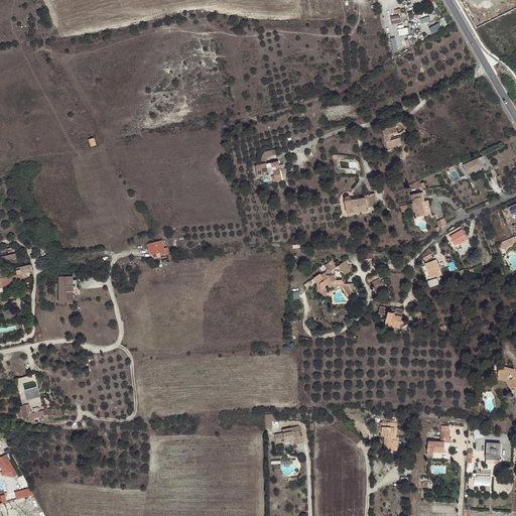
[(400,15),(391,15),(392,23),(401,23),(400,15)]
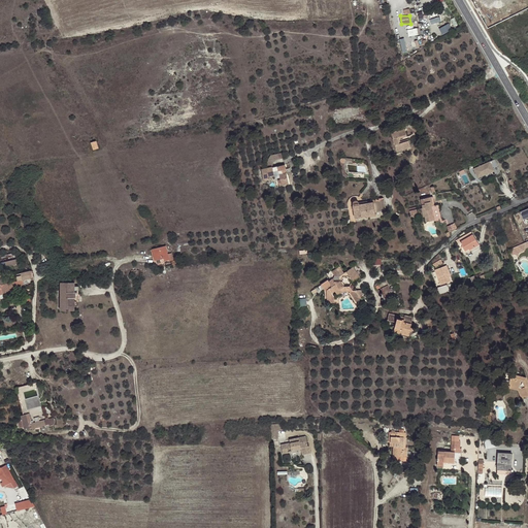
[(441,33),(452,29),(450,24),(439,28),(441,33)]
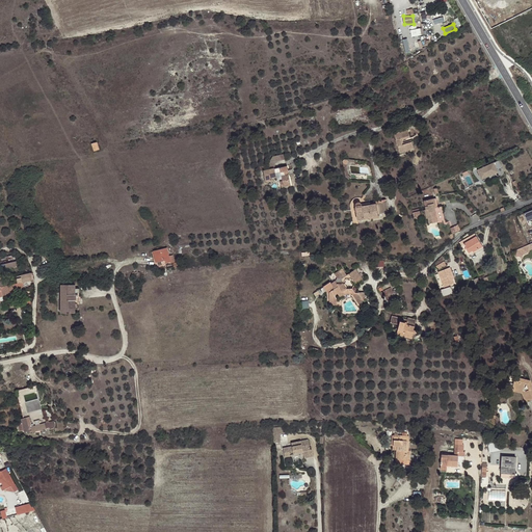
[(410,30),(413,36),(422,34),(420,27),(410,30)]
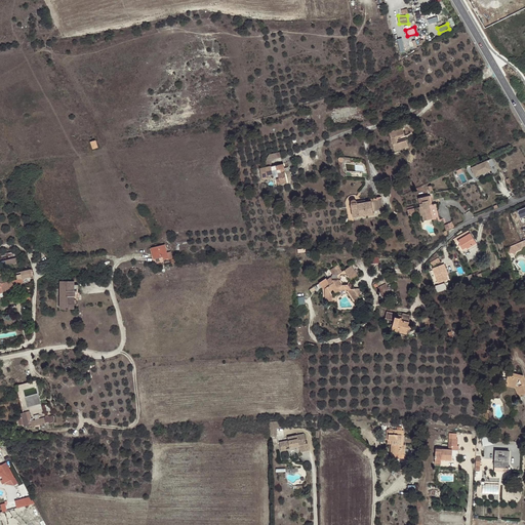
[(403,37),(398,39),(401,52),(406,50),(403,37)]
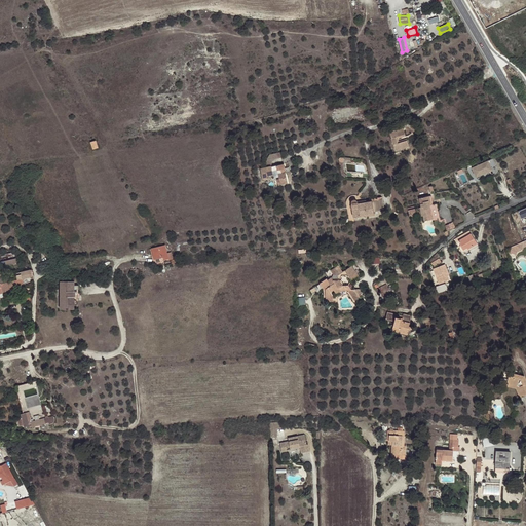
[(405,133),(403,126),(389,132),(396,149),(409,145),(407,139),(397,143),(395,137),(405,133)]
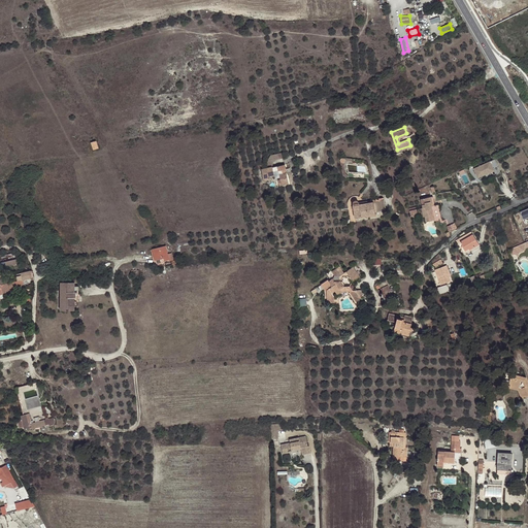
[(407,135),(406,133),(396,137),(398,143),(408,139),(408,138),(399,141),(398,138),(407,135)]
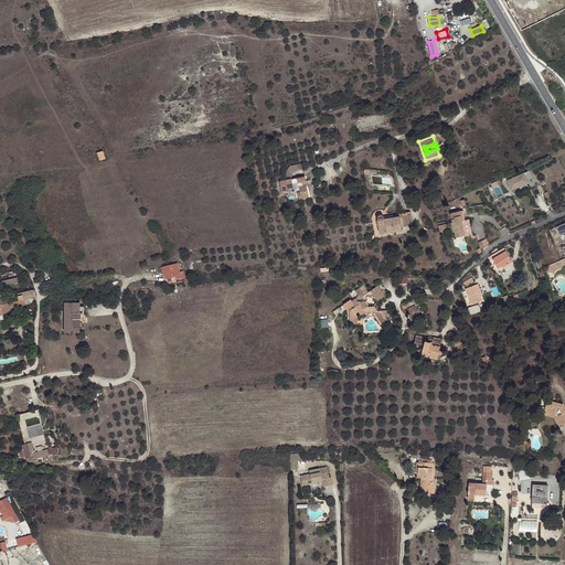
[(531,187),(536,184),(530,170),(508,181),(512,190),(529,182),(531,187)]
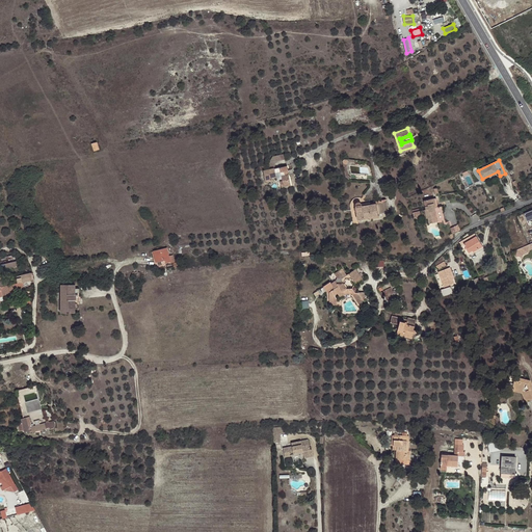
[(275,167),(273,167),(275,177),(276,177),(276,173),(282,171),(283,181),(281,182),(282,187),(291,186),(290,175),(286,175),(285,171),(289,170),(288,166),(275,168),(275,167)]
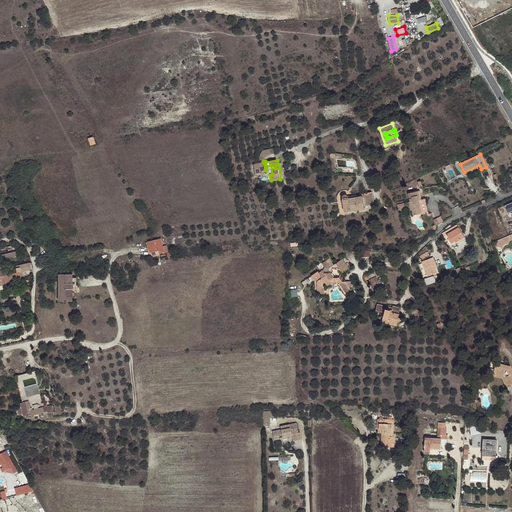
[(265,170),(263,161),(254,163),(256,173),(261,172),(261,171),(265,170)]
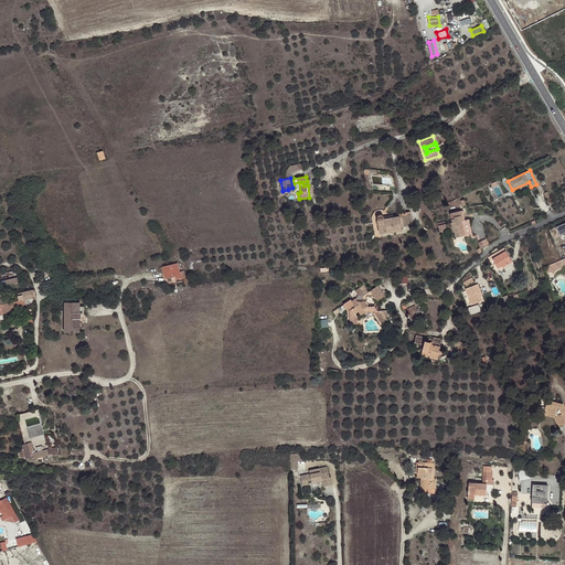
[(493,182),(497,195),(502,194),(498,181),(493,182)]
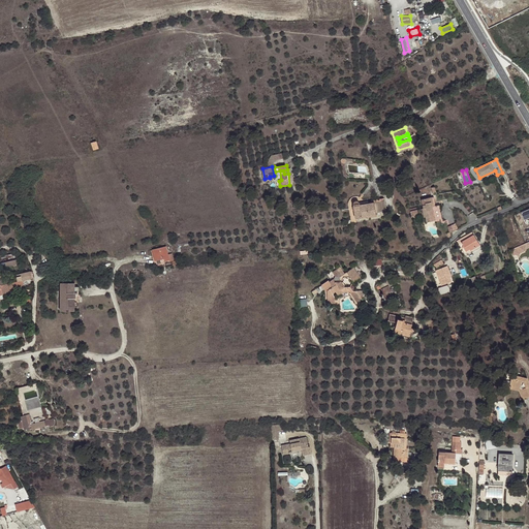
[(435,201),(434,197),(422,199),(424,209),(422,209),(424,218),(426,217),(427,223),(442,219),(439,206),(436,206),(434,207),(433,201),(435,201)]
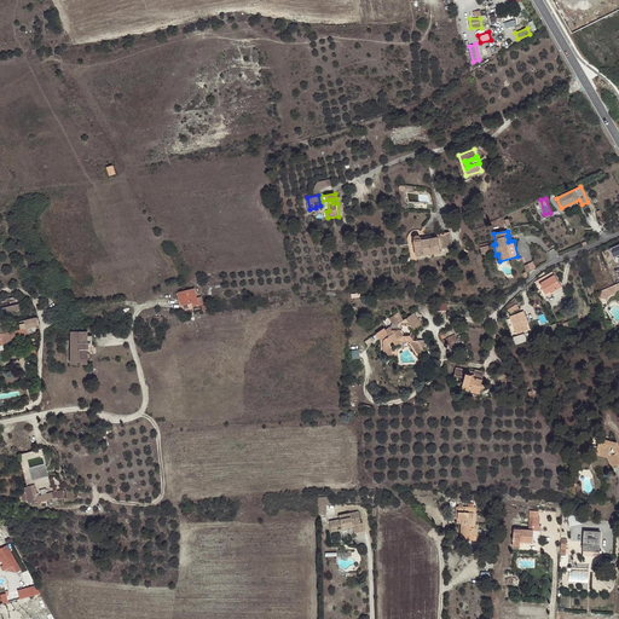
[(440,249),(452,248),(450,233),(438,235),(438,237),(421,239),(421,237),(420,236),(418,235),(417,235),(416,236),(415,236),(414,238),(414,242),(416,256),(423,255),(440,253),(440,249)]
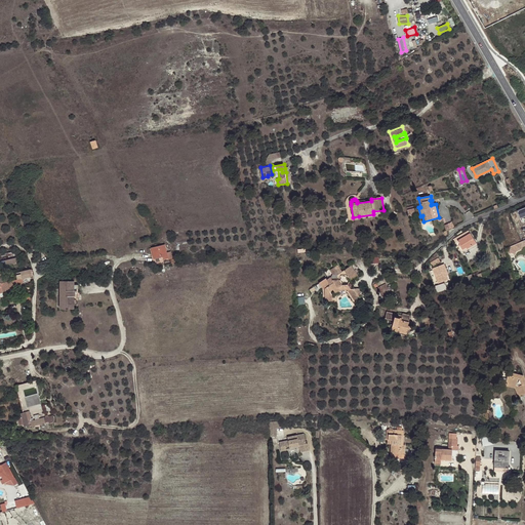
[(457,240),(470,233),(469,231),(463,225),(453,240),(458,248),(460,246),(458,244),(459,244),(457,240)]
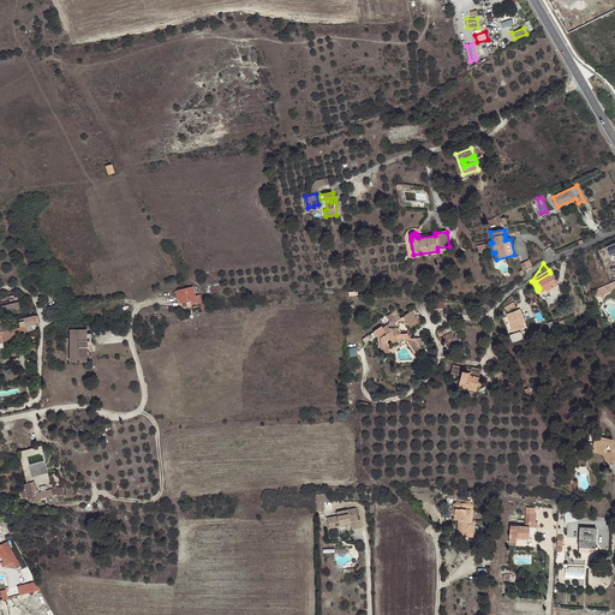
[(557,286),(550,273),(536,281),(538,286),(537,286),(539,288),(542,293),(545,291),(547,292),(557,286)]
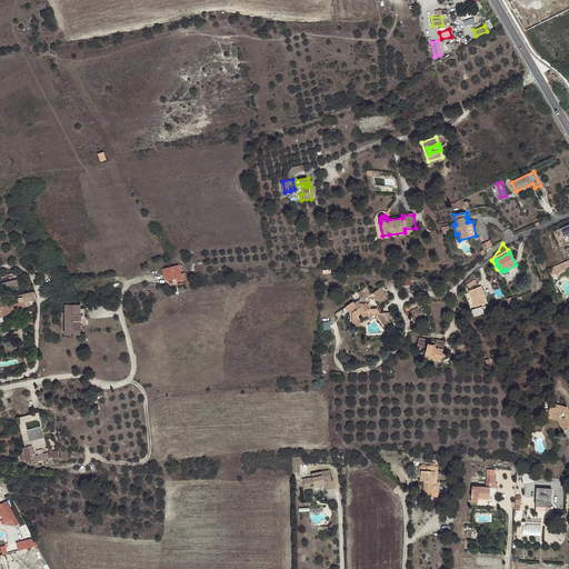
[(177,281),(182,280),(179,266),(163,269),(166,281),(177,279),(177,281)]
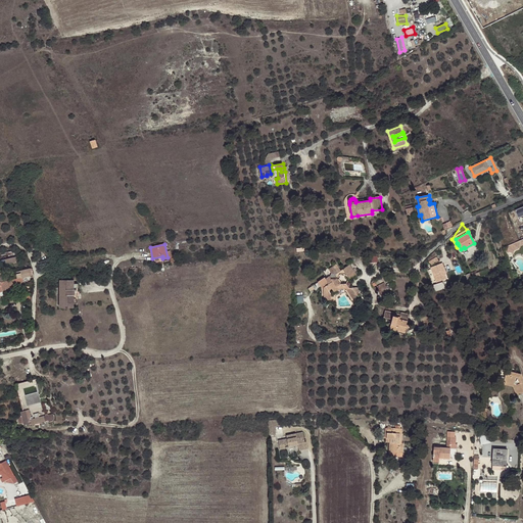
[(6,264),(17,260),(15,252),(14,252),(13,251),(0,253),(0,259),(0,260),(5,259),(6,264)]
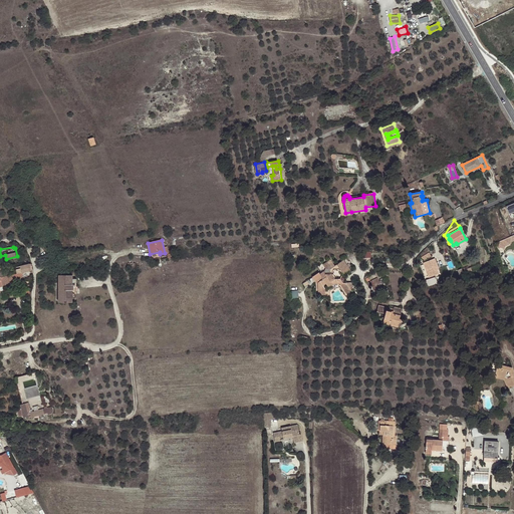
[(428,250),(420,255),(424,261),(432,256),(428,250)]
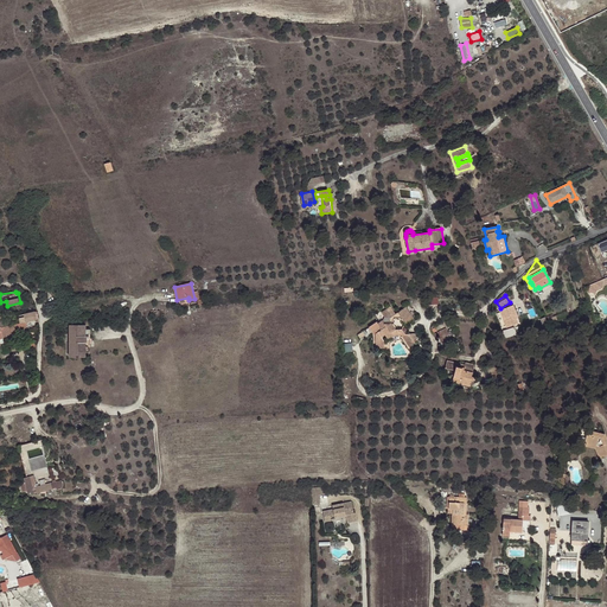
[(500,311),(506,327),(518,324),(516,319),(511,306),(500,311)]
